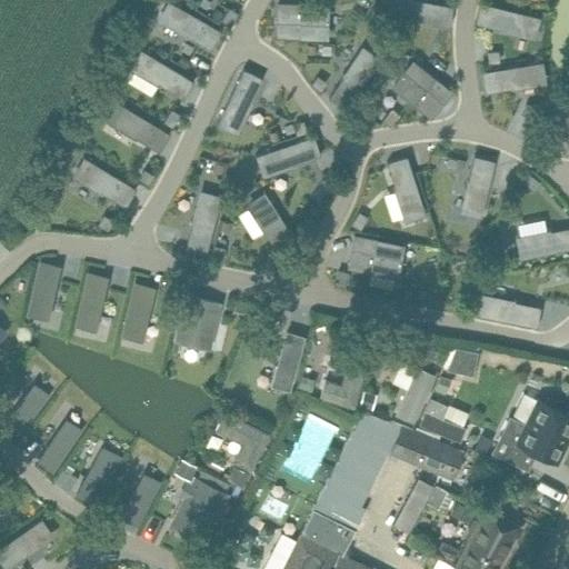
[(429,0),(393,0),(391,13),(449,25),(452,5),(429,0)]
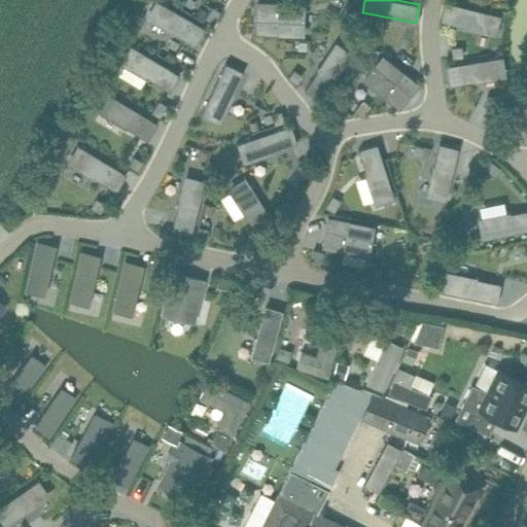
[(157,1),(148,18),(195,44),(205,28),(157,1)]
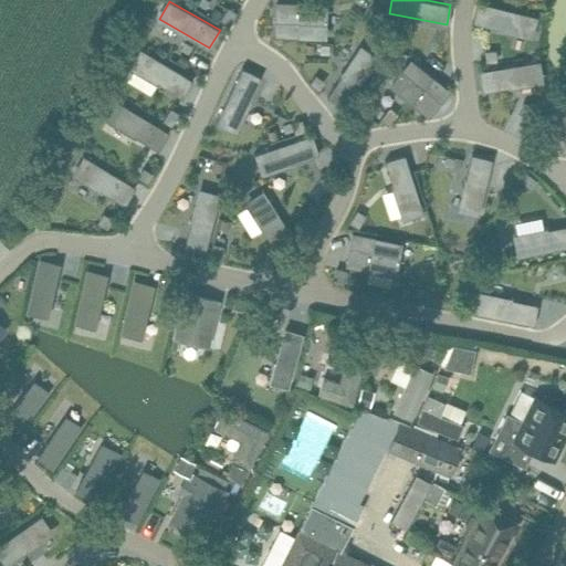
[(481,2),(477,22),(532,35),(537,16),(481,2)]
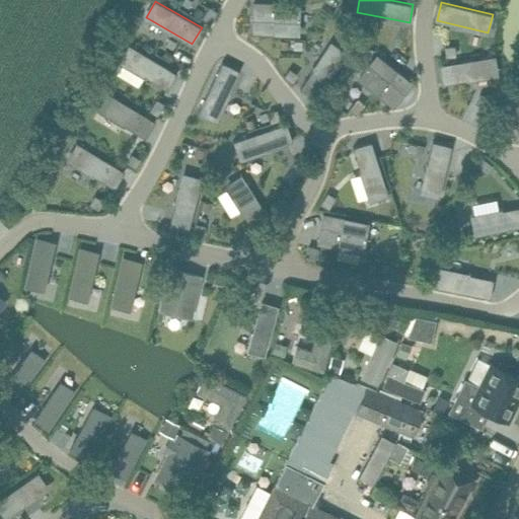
[(252,3),(251,32),(297,33),(298,4),(252,3)]
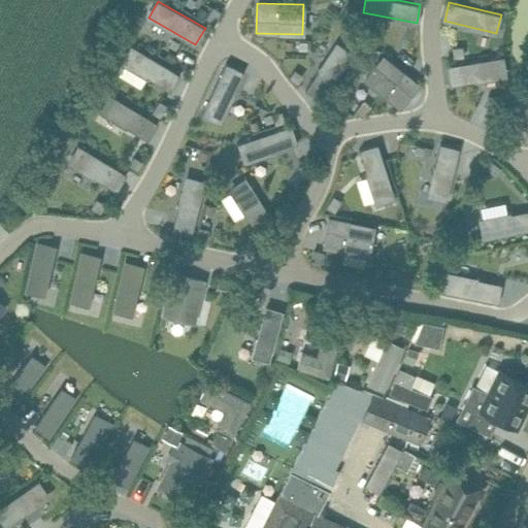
[(211,6),(205,18),(212,23),(220,11),(211,6)]
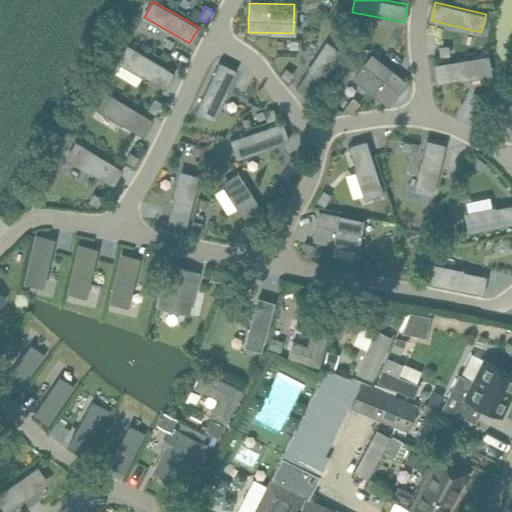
[(324,42),(297,86),(312,95),(339,52),(324,42)]
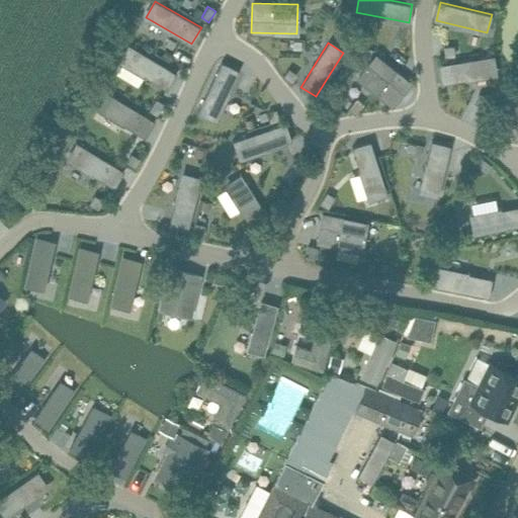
[(131,46),(120,62),(166,88),(175,72),(131,46)]
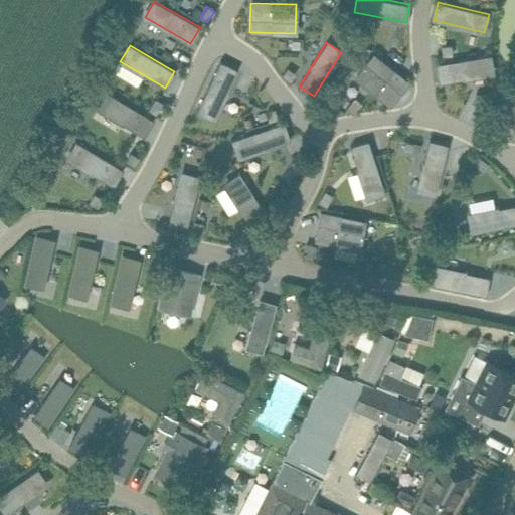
[(451,46),(441,46),(442,56),(452,55),(451,46)]
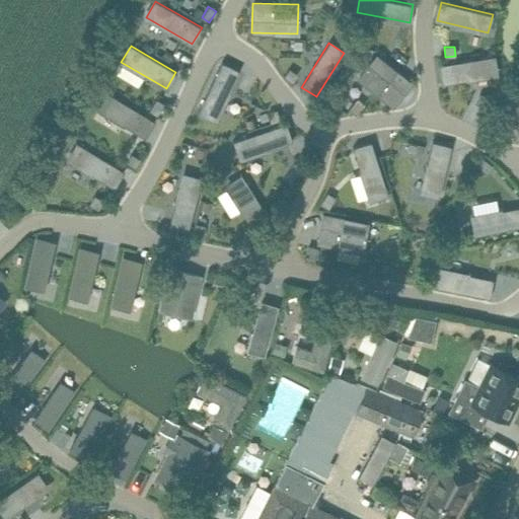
[(375,55),(357,78),(392,105),(411,83),(375,55)]
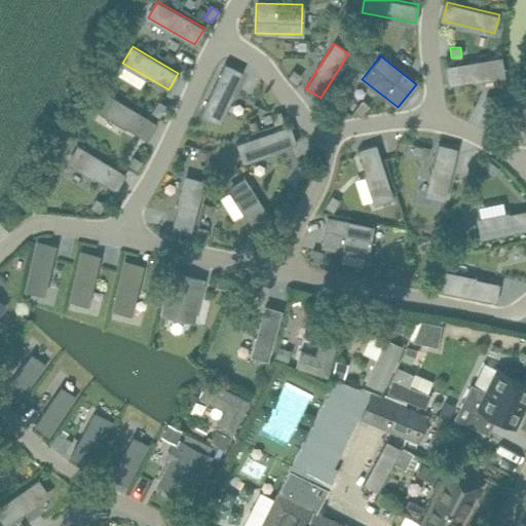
[(498,59),(446,67),(449,83),(503,75),(498,59)]
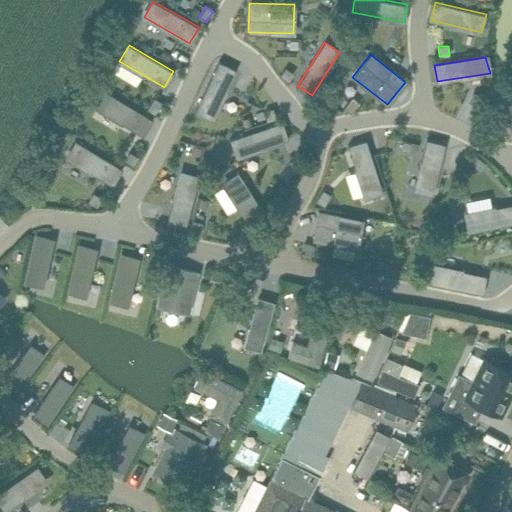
[(218,62),(194,111),(212,120),(234,69),(218,62)]
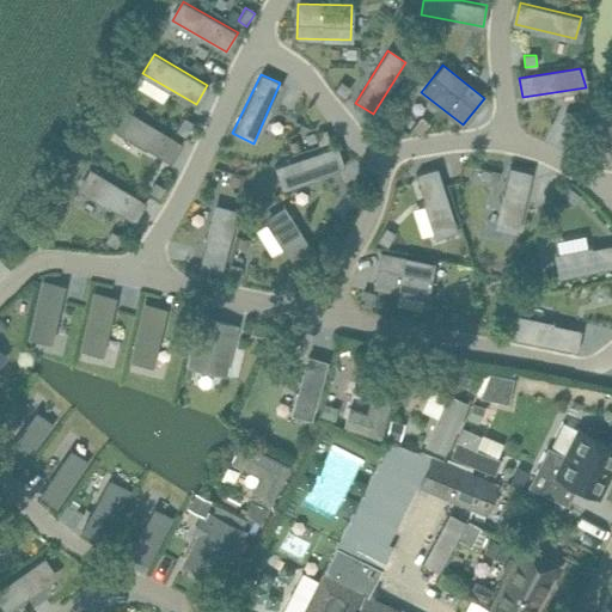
[(341,81),(335,91),(343,97),(350,87),(341,81)]
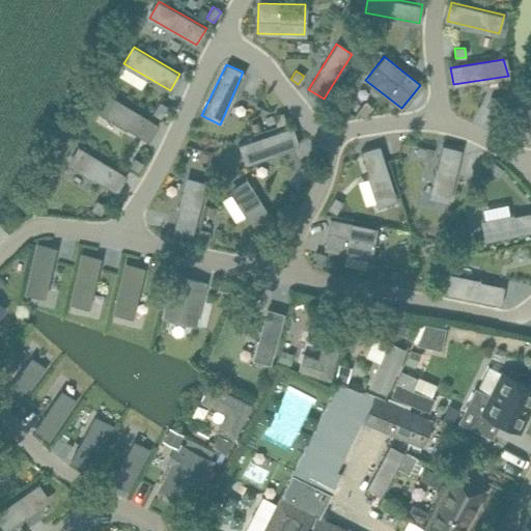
[(530,94),(519,100),(530,134),(530,94)]
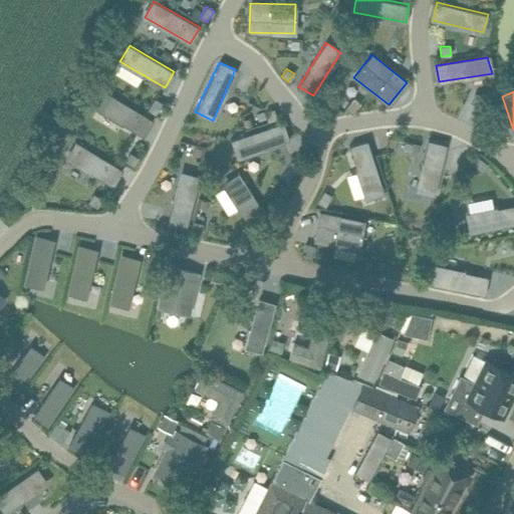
[(108,93),(98,108),(143,136),(153,119),(108,93)]
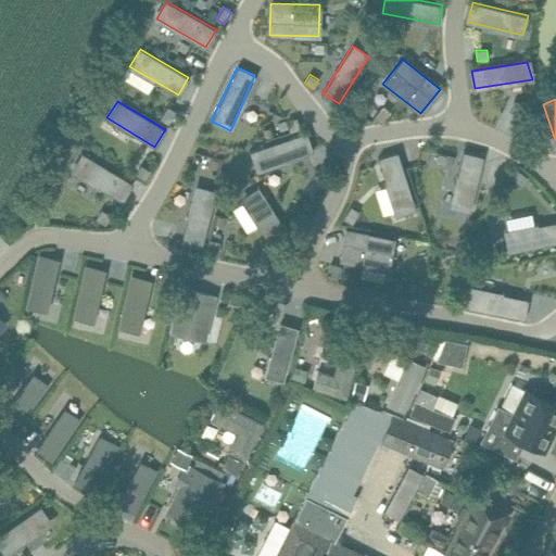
[(515,101),(509,110),(519,114),(522,104),(515,101)]
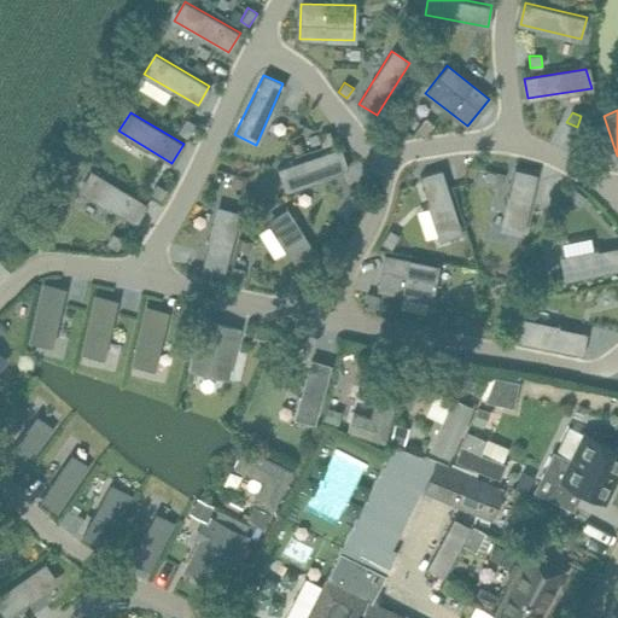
[(185,118),(178,132),(186,136),(193,124),(185,118)]
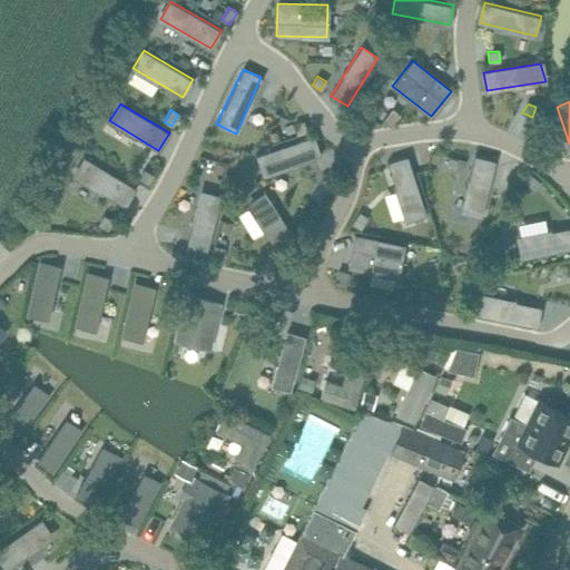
[(392,109),(383,119),(391,125),(399,115),(392,109)]
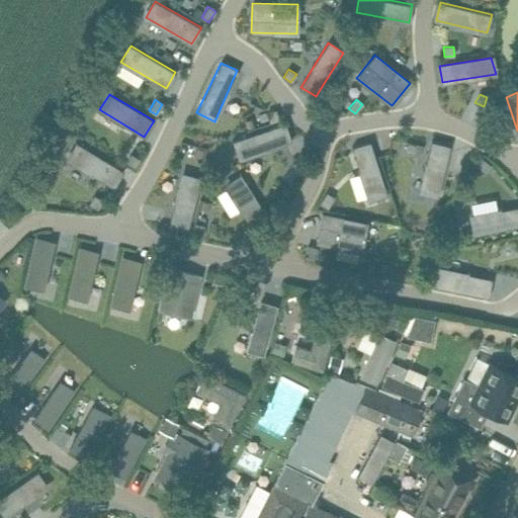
[(496,109),(487,111),(489,121),(498,119),(496,109)]
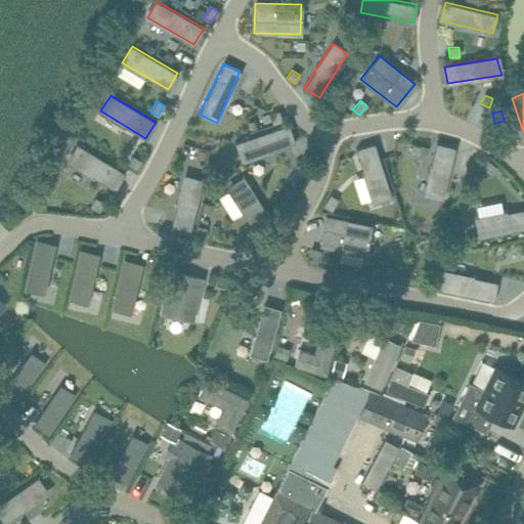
[(277,112),(270,115),(272,123),(280,120),(277,112)]
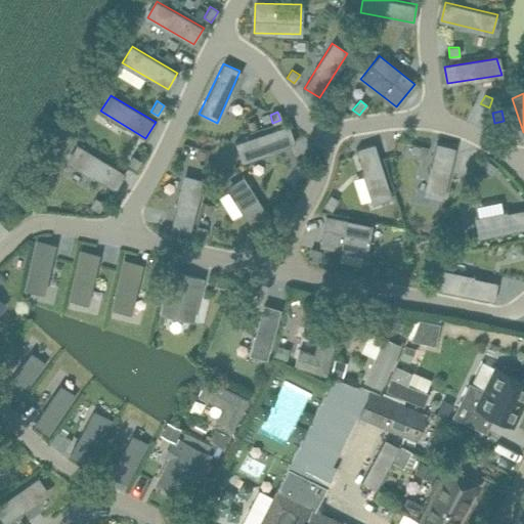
[(286,125),(234,143),(241,162),(293,141),(286,125)]
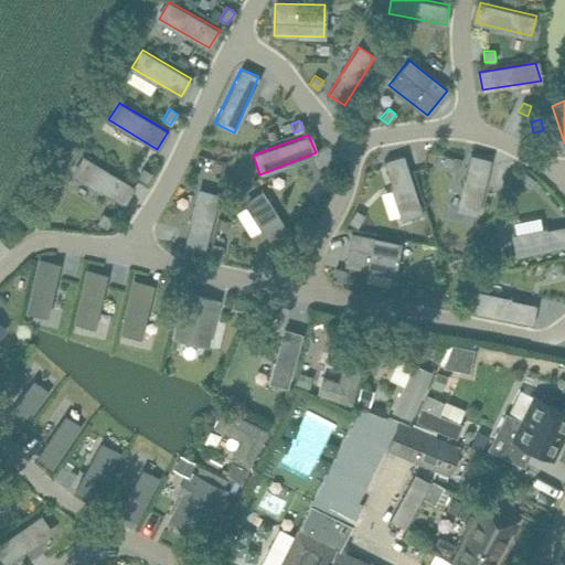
[(471,153),(458,206),(478,212),(491,159),(471,153)]
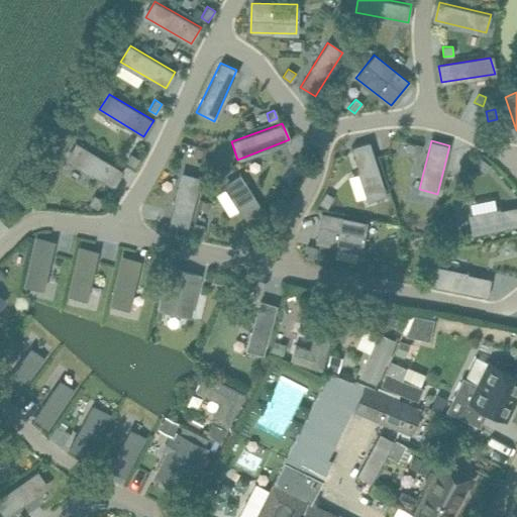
[(78,142),(68,160),(113,187),(124,170),(78,142)]
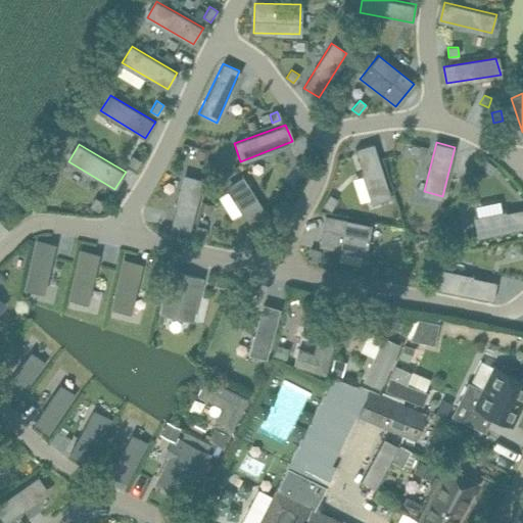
[(372,144),(355,149),(371,201),(389,195),(372,144)]
